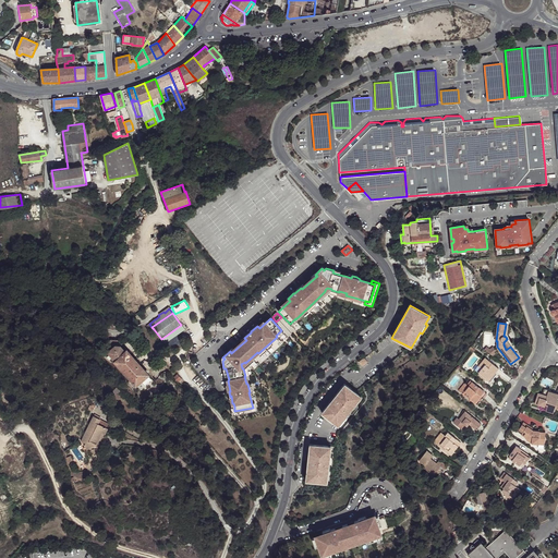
[(184,329),(181,325),(161,339),(165,343),(184,329)]
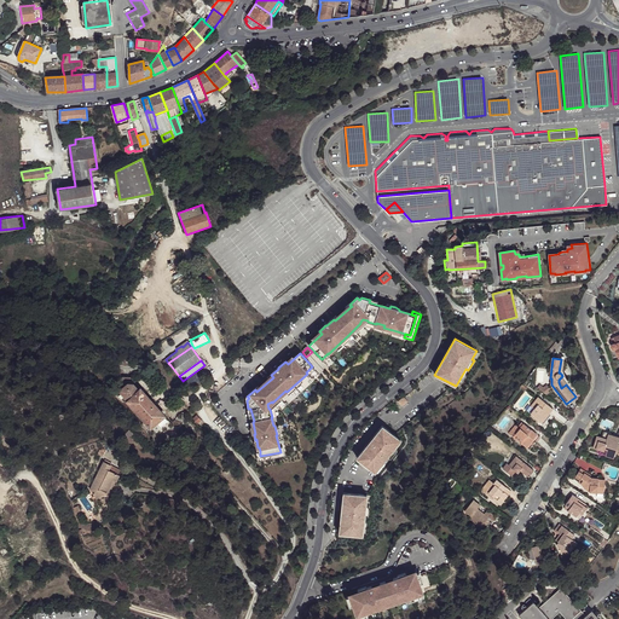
[(149,428),(156,435),(171,423),(155,405),(156,404),(151,399),(150,400),(140,389),(139,392),(131,382),(133,381),(129,379),(122,377),(113,386),(119,392),(127,400),(126,401),(144,422),(140,424),(145,431),(149,428)]
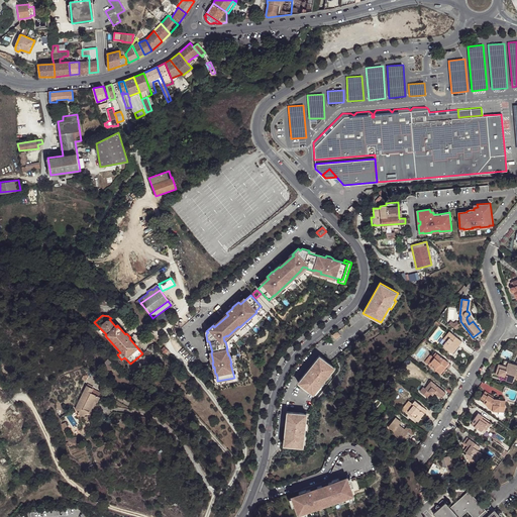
[(453,323),(451,326),(456,330),(459,328),(457,326),(459,325),(456,321),(453,323)]
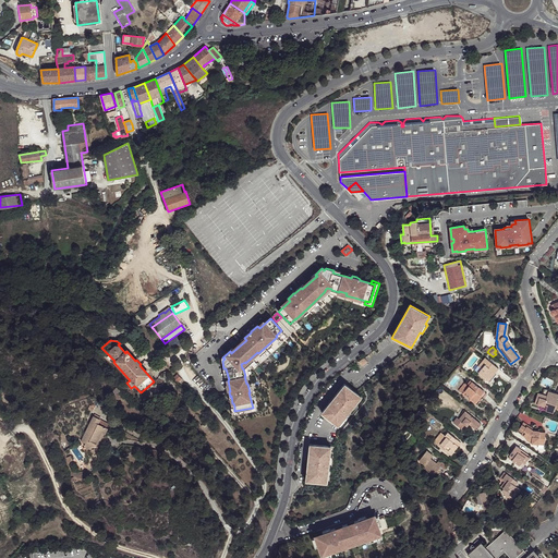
[(485,358),(478,366),(482,368),(478,372),(486,379),(493,372),(495,373),(498,368),(485,358)]
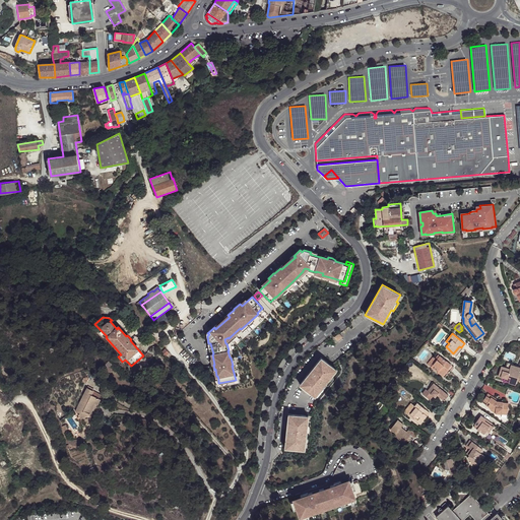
[(440,354),(438,358),(435,361),(434,361),(431,365),(442,375),(448,368),(450,369),(452,365),(440,354)]
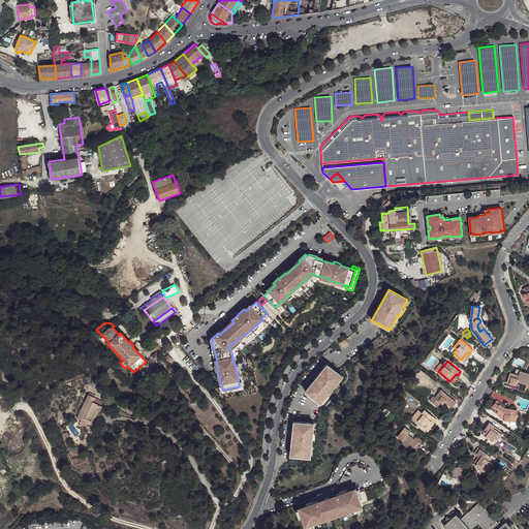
[(442,367),(445,364),(441,362),(435,369),(438,371),(441,367),(442,367)]
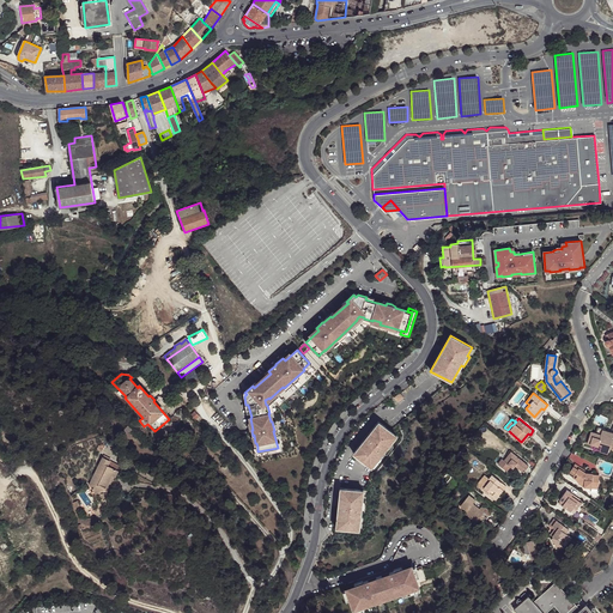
[(392,444),(398,437),(378,422),(353,454),(372,468),(384,453),(387,454),(394,445),(392,444)]
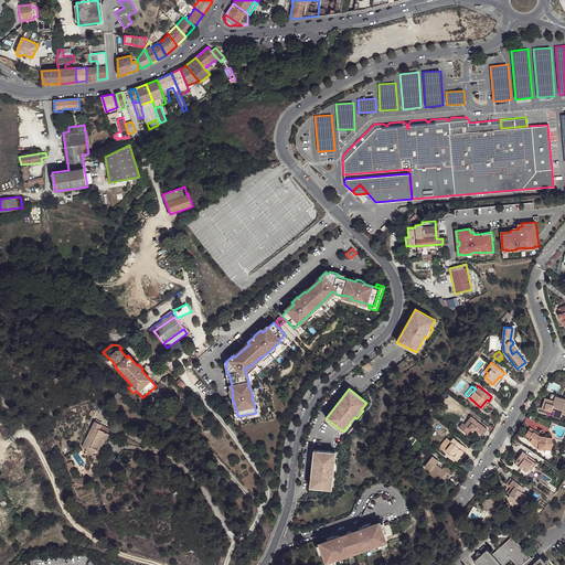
[(110,398),(114,402),(119,397),(120,396),(116,393),(110,398)]
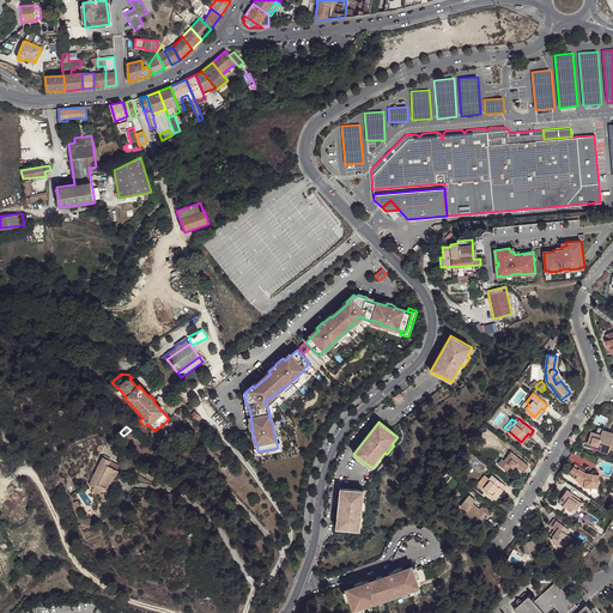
[(612,431),(598,428),(595,434),(600,435),(601,434),(612,437),(612,435),(612,431)]
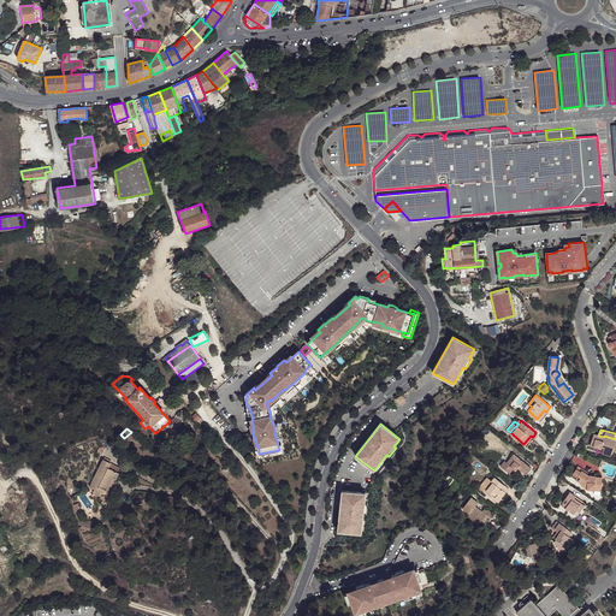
[(124,438),(123,439),(125,443),(129,438),(130,439),(134,436),(130,433),(124,438)]
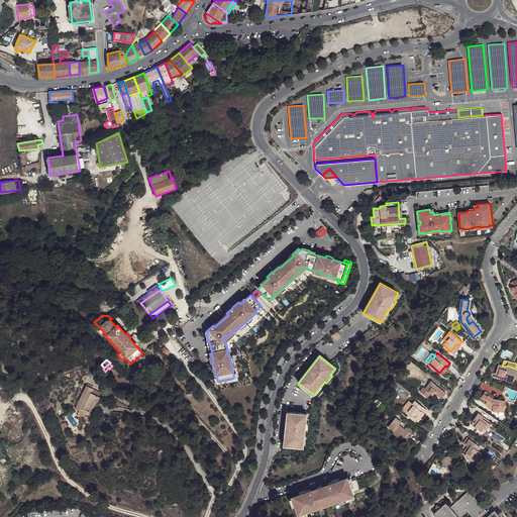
[(506,367),(502,366),(498,365),(495,374),(502,376),(504,376),(504,375),(507,376),(506,378),(505,381),(512,383),(514,378),(516,379),(516,367),(516,369),(507,366),(506,367)]
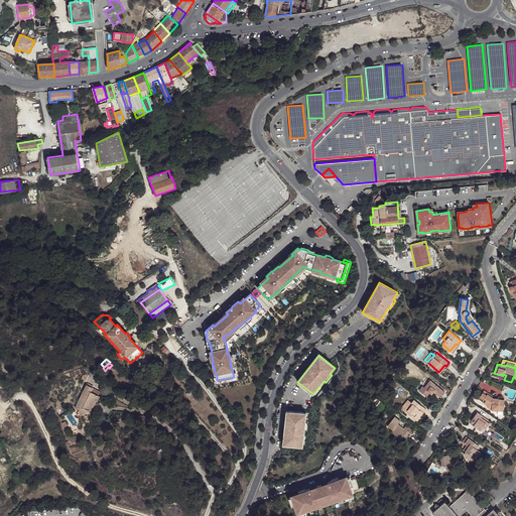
[(94,396),(95,397),(96,397),(99,392),(91,388),(93,385),(87,381),(76,402),(82,409),(89,404),(94,396)]
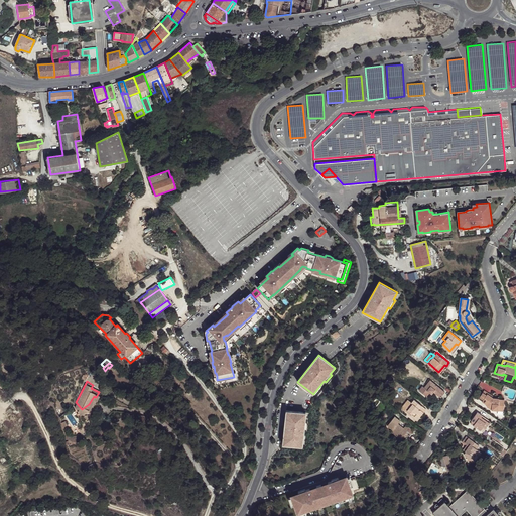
[(430,385),(427,383),(424,386),(423,384),(419,389),(426,395),(429,391),(431,392),(433,390),(440,395),(445,391),(433,381),(430,385)]
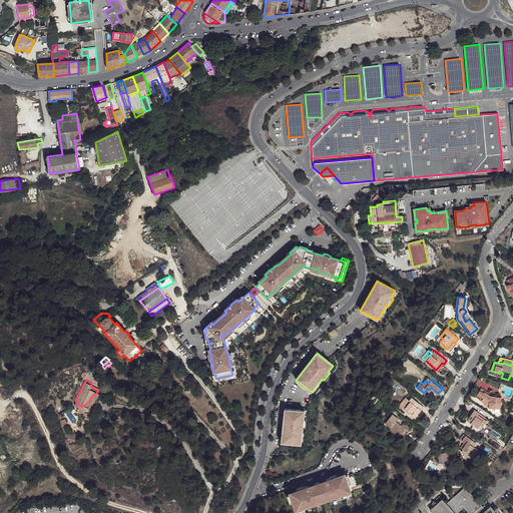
[(480,389),(478,391),(482,394),(483,392),(491,397),(495,397),(495,395),(491,395),(480,389)]
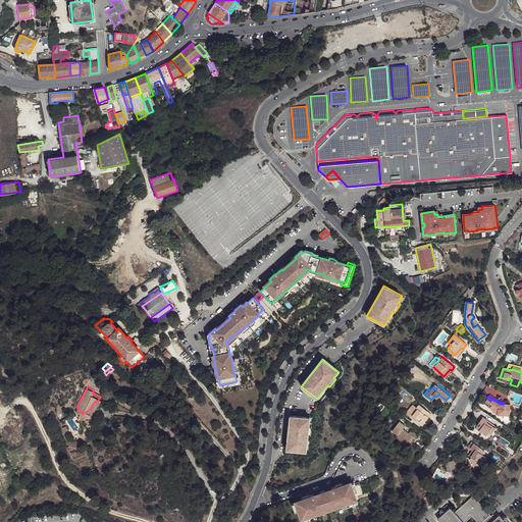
[(490,401),(486,398),(484,402),(487,405),(486,407),(492,411),(498,414),(497,415),(503,416),(504,413),(509,413),(509,404),(504,404),(500,404),(491,399),(490,401)]
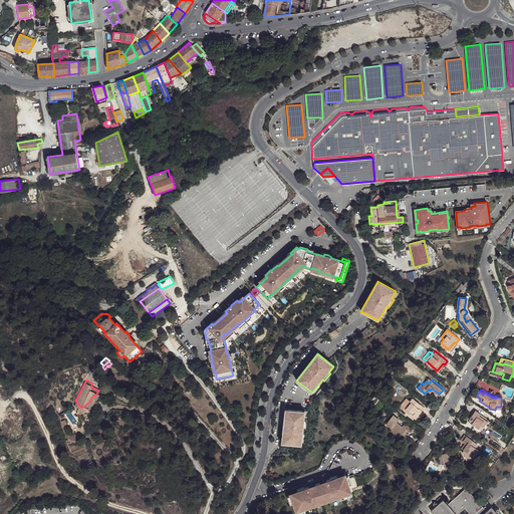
[(412,397),(409,400),(411,401),(405,409),(412,415),(415,411),(417,413),(420,409),(422,410),(425,406),(412,397)]
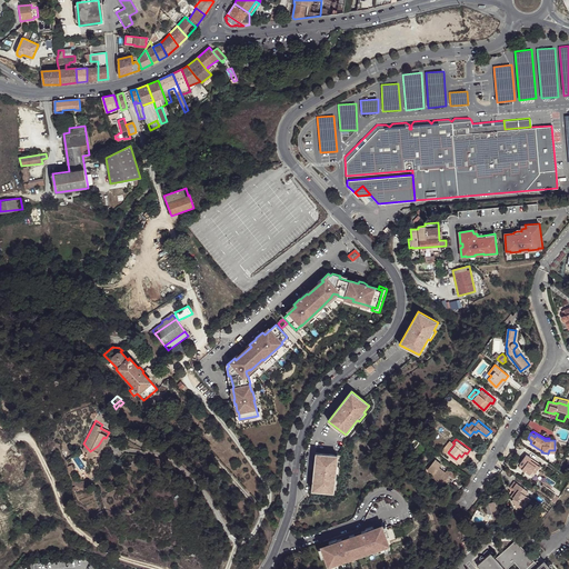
[(101,452),(99,449),(98,446),(90,451),(92,456),(95,455),(96,456),(101,452)]
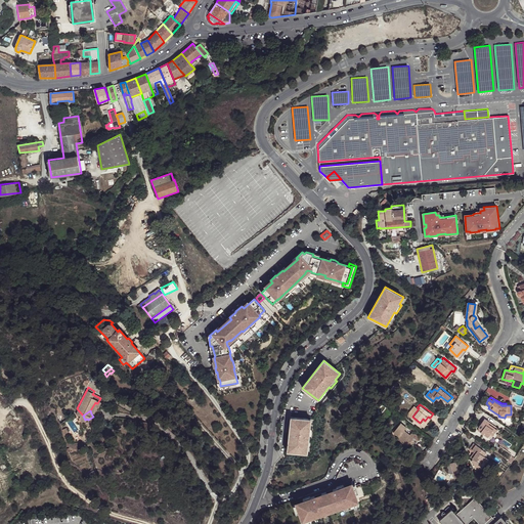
[(311,420),(291,417),(288,451),(307,453),(309,437),(312,437),(313,428),(310,428),(311,420)]
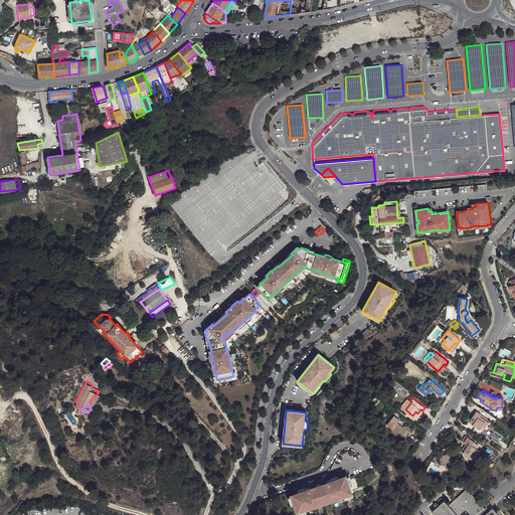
[(483,426),(488,420),(479,414),(480,413),(475,409),(469,418),(472,421),(470,423),(477,428),(481,424),(483,426)]
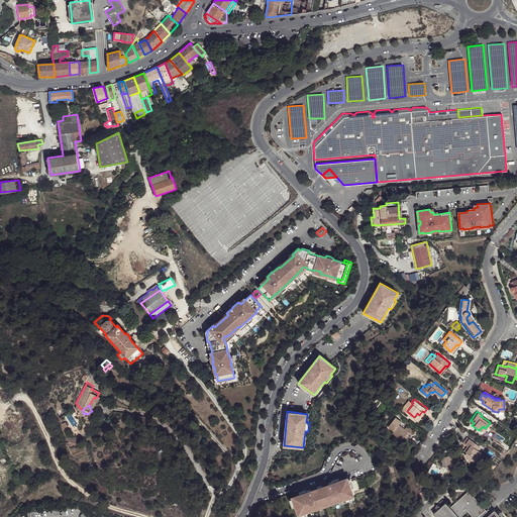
[(396,434),(402,438),(404,434),(406,435),(409,431),(411,433),(414,429),(407,423),(404,426),(399,422),(400,420),(395,417),(388,425),(393,429),(392,430),(396,434)]
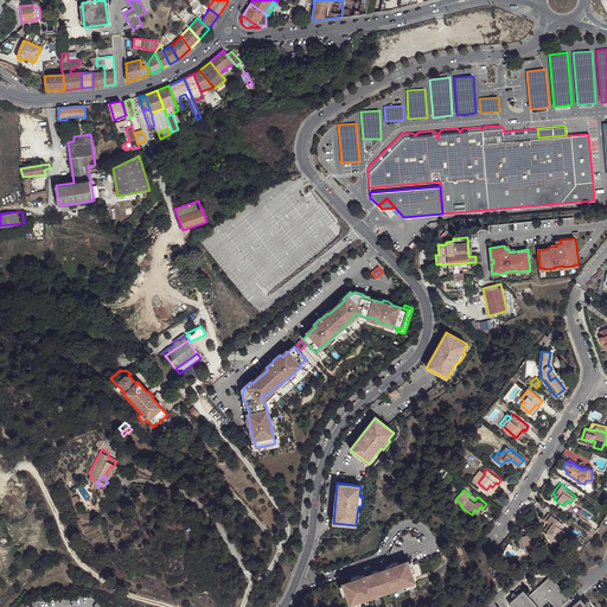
[(93,510),(80,509),(83,519),(95,516),(93,510)]
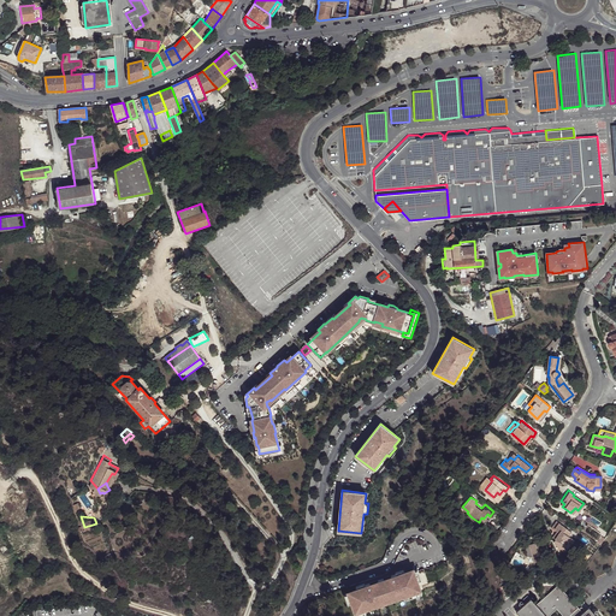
[(556,550),(562,548),(561,543),(562,539),(564,540),(567,537),(564,534),(566,529),(552,520),(548,526),(554,531),(550,535),(554,537),(551,540),(556,550)]
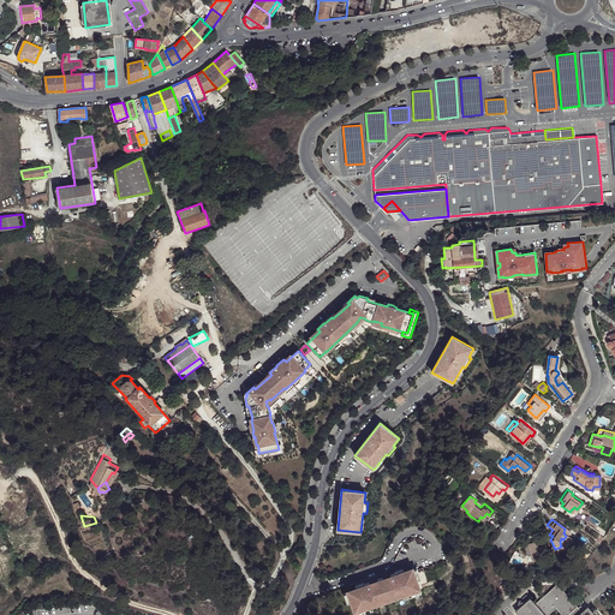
[(539,538),(529,542),(531,550),(533,560),(545,556),(539,538)]
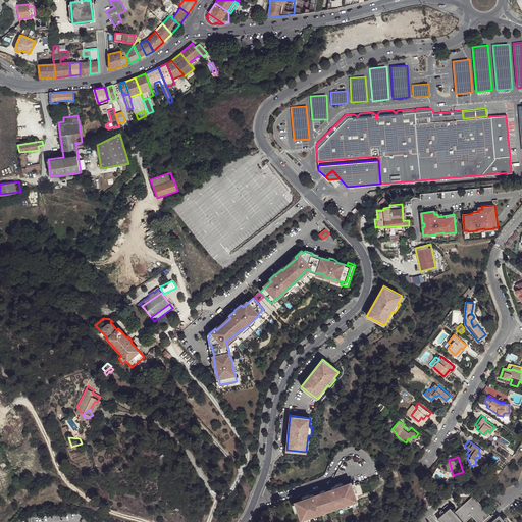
[(302,501),(295,503),(298,511),(296,511),(298,515),(299,515),(301,519),(308,517),(319,513),(318,511),(325,509),(325,508),(332,505),(333,508),(356,501),(350,484),(343,486),(342,485),(335,488),(334,486),(330,488),(331,490),(313,497),(312,494),(308,496),(309,498),(302,500),(302,501)]
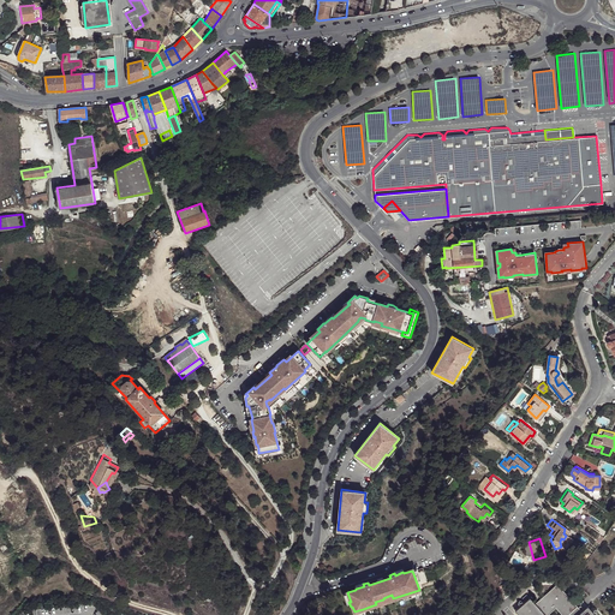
[(595,614),(589,607),(581,613),(557,585),(536,604),(530,598),(515,611),(518,614),(595,614)]
